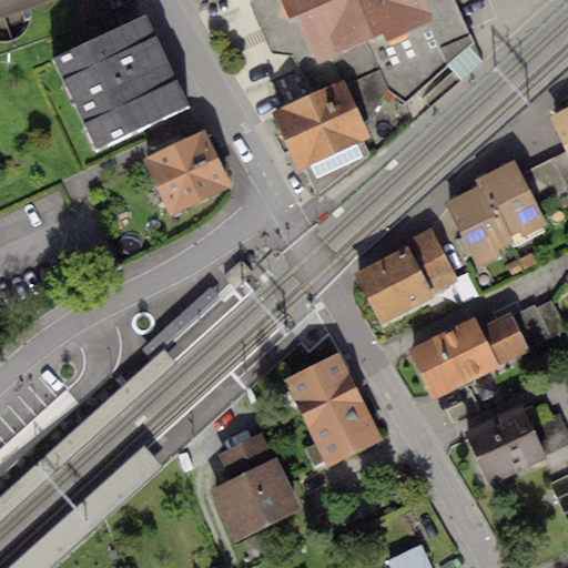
[(58,0),(0,0),(0,21),(59,1),(58,0)]
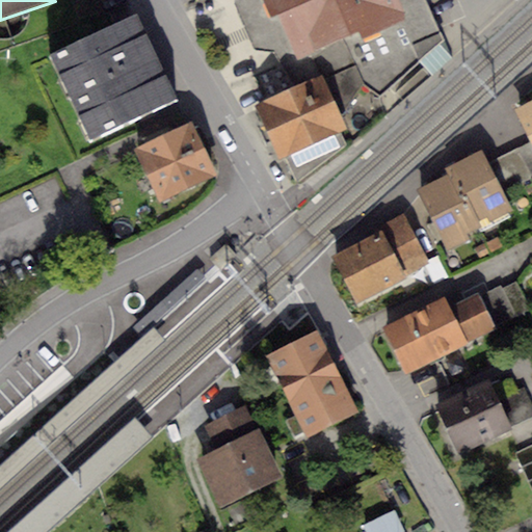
[(235,0),(234,2),(255,49),(274,51),(282,68),(311,54),(345,40),(357,34),(361,41),(408,20),(399,0),(235,0)]
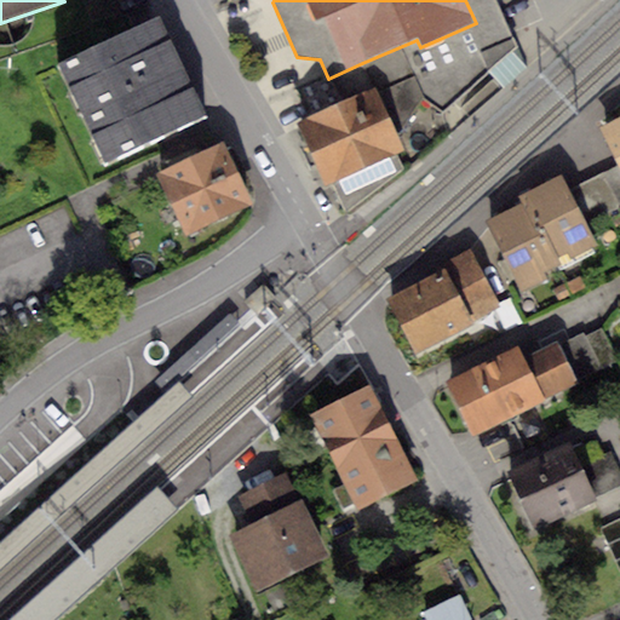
[(402,46),(425,97),(445,110),(487,72),(510,50),(517,45),(495,0),(465,0),(476,23),(420,47),(417,40),(402,46)]
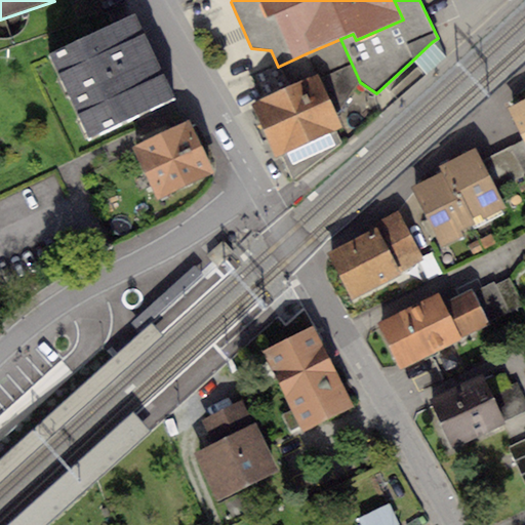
[(134,14),(48,54),(88,136),(173,96),(134,14)]
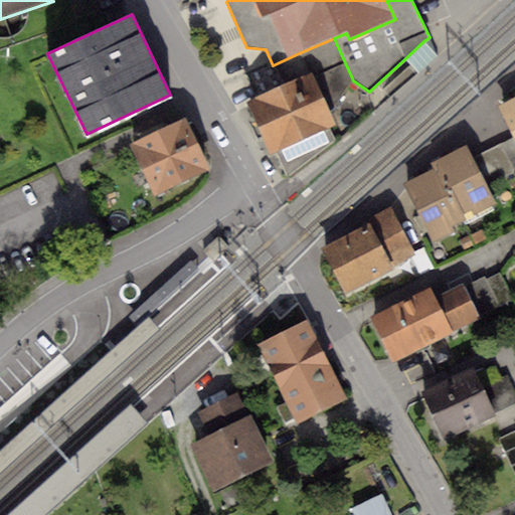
[(301,52),(311,72),(330,112),(353,80),(334,38),(301,52)]
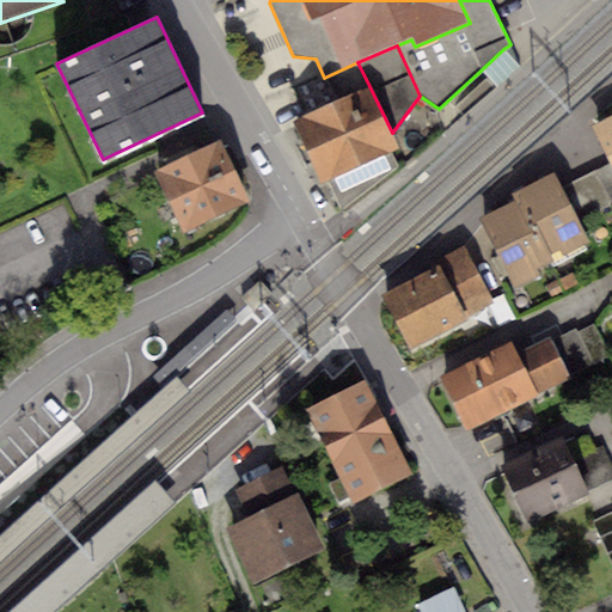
[(519,67),(503,49),(481,71),(497,87),(519,67)]
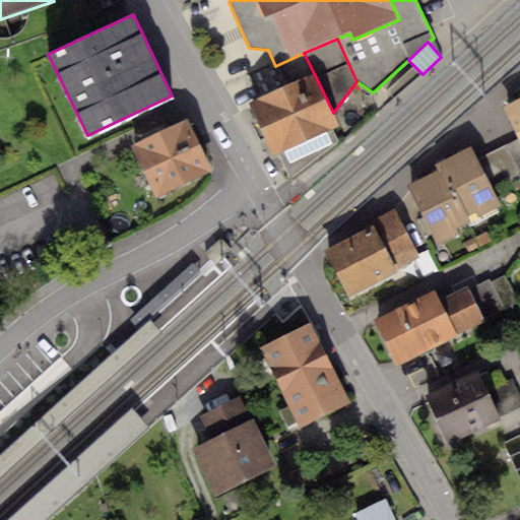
[(314,73),(249,103),(272,153),(277,151),(289,180),(337,142),(331,129),(339,125),(333,113),(314,73)]
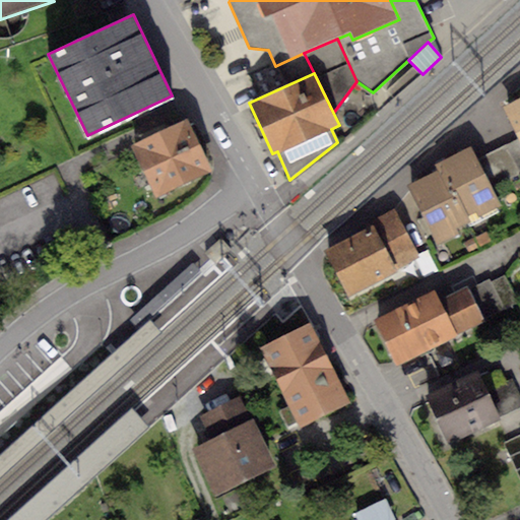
[(519,100),(505,107),(519,139),(519,140),(519,100)]
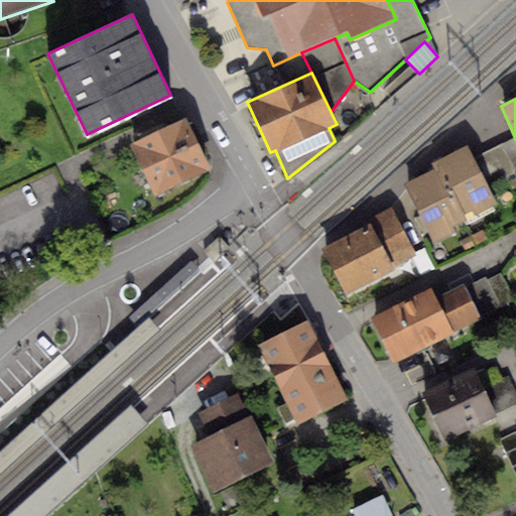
[(184,119),(130,145),(154,196),(209,169),(184,119)]
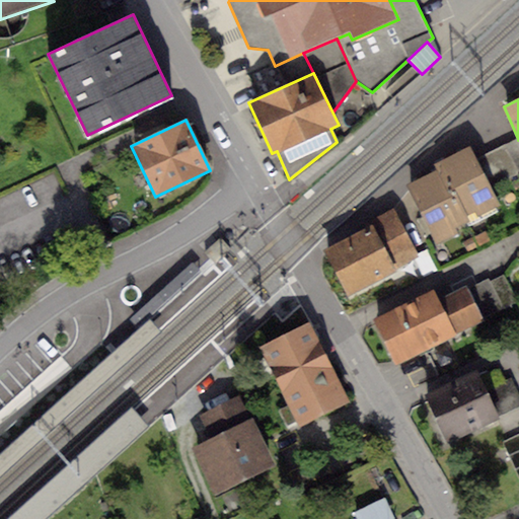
[(518,140),(518,139),(477,158),(493,189),(518,175),(518,140)]
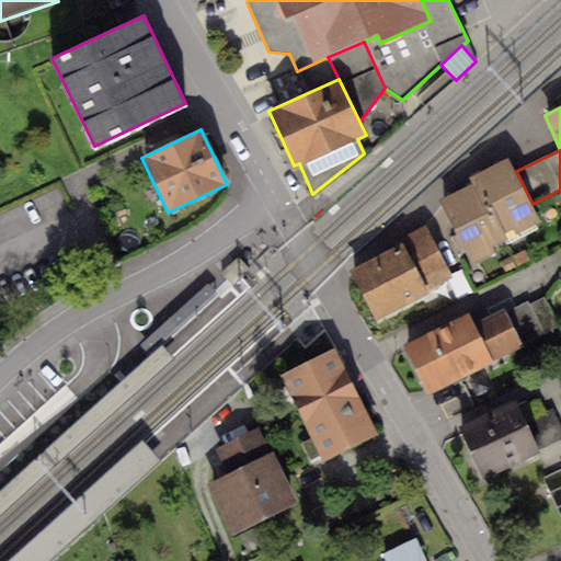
[(511,159),(474,176),(477,183),(503,236),(515,229),(517,235),(541,222),(533,204),(516,171),(511,159)]
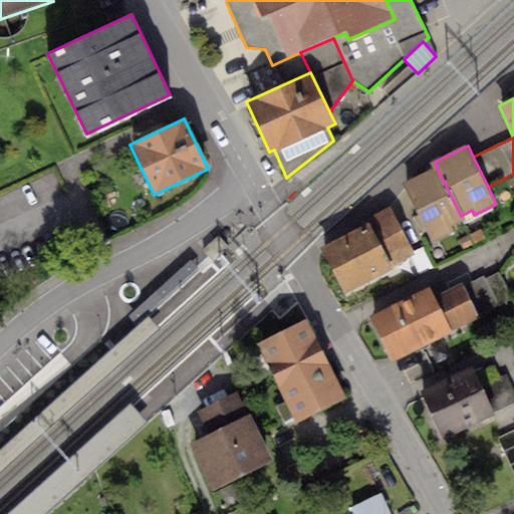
[(461,216),(437,168),(404,184),(433,242),(454,232),(451,226),(463,220),(461,216)]
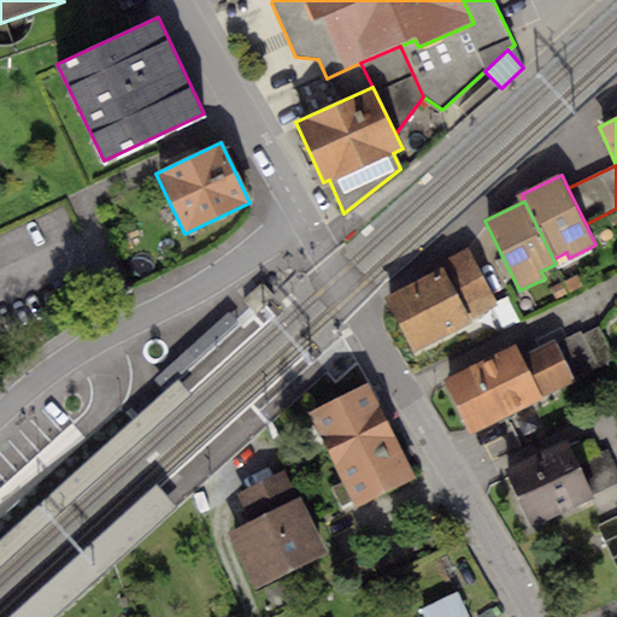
[(447,271),(387,304),(413,352),(499,305),(469,250),(442,263),(447,271)]
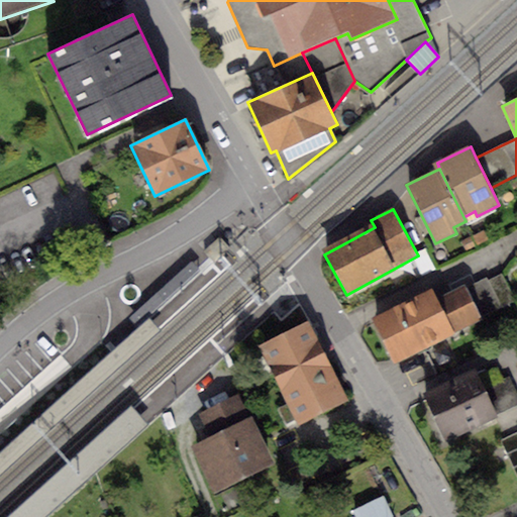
[(486,277),(466,288),(481,317),(514,300),(501,276),(489,282),(486,277)]
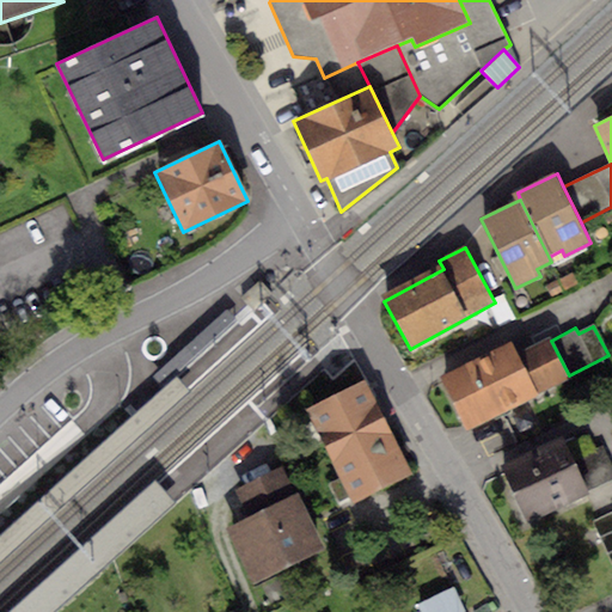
[(510,342),(441,377),(467,428),(569,375),(551,341),(550,337),(516,354),(510,342)]
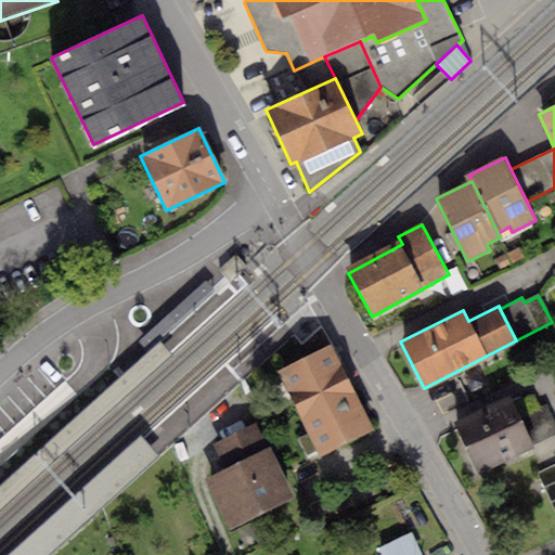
[(332,344),(279,372),(321,454),(374,427),(332,344)]
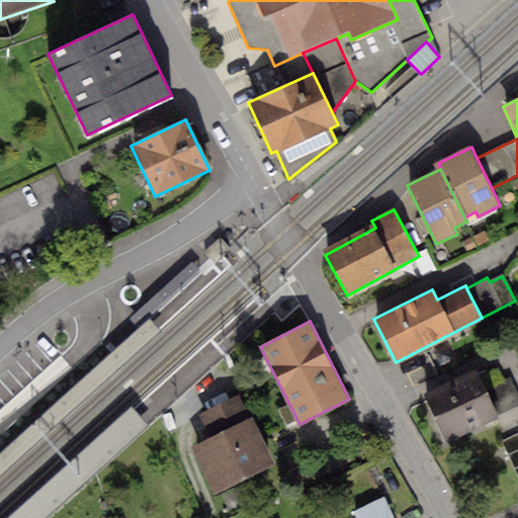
[(478,374),(426,397),(444,441),(497,420),(495,416),(483,389),(478,374)]
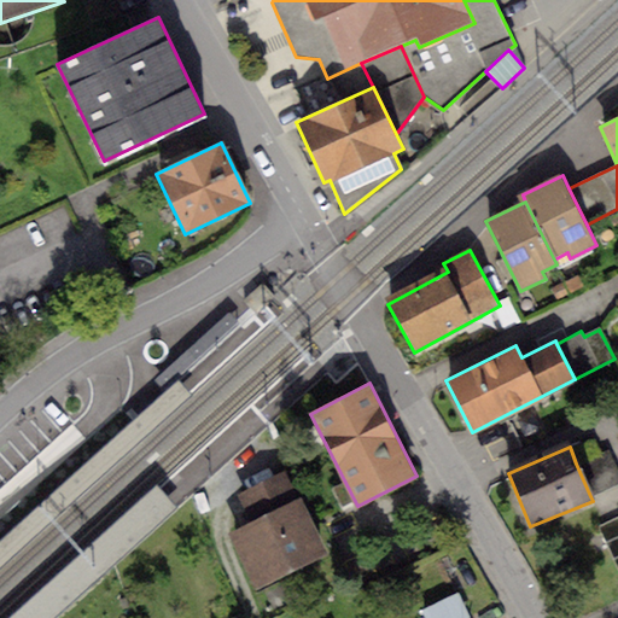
[(617,472),(608,449),(576,464),(590,496),(617,484),(617,472)]
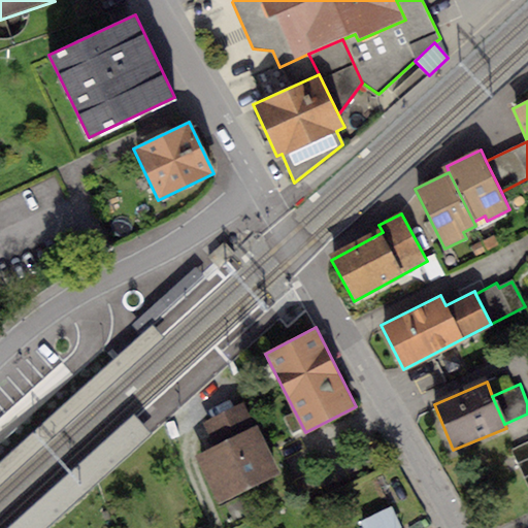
[(213,448),(258,427),(245,400),(201,421),(213,448)]
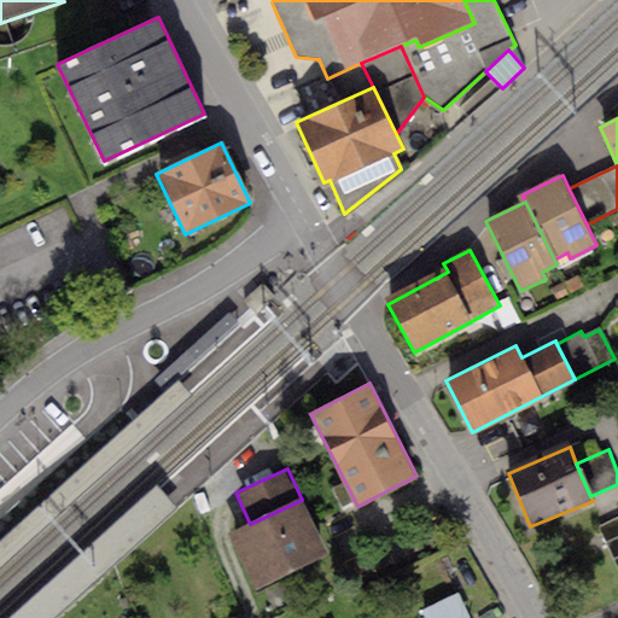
[(250,524),(228,535),(254,589),(327,555),(302,500),(250,524)]
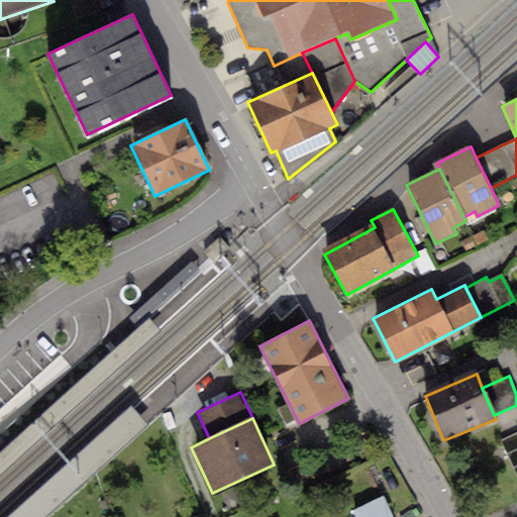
[(516,433),(499,442),(516,482),(516,433)]
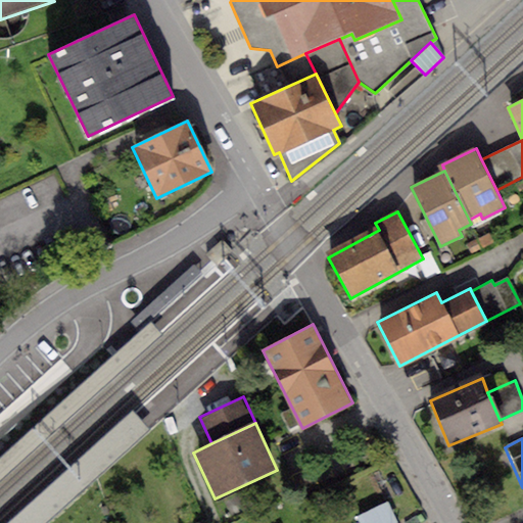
[(358,517),(360,522),(397,522),(388,503),(358,517)]
